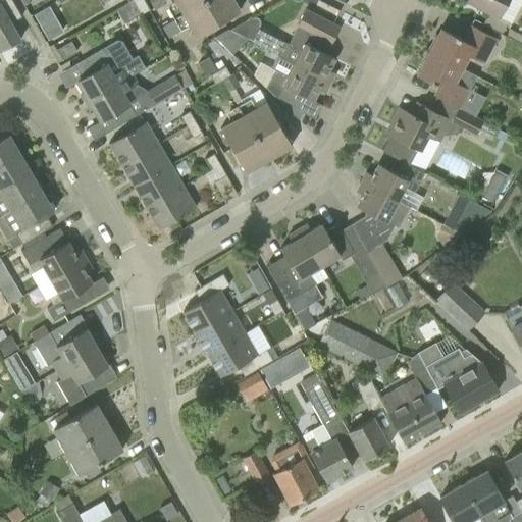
[(21,17),(11,0),(0,0),(0,51),(20,40),(11,23),(21,17)]
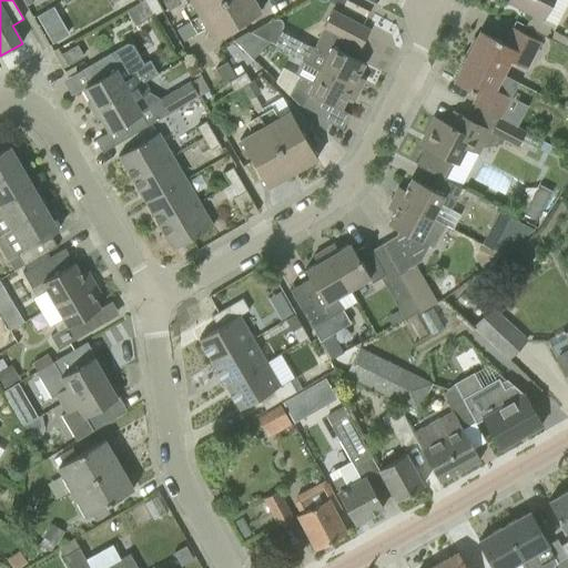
[(156,0),(144,0),(154,16),(163,10),(156,0)]
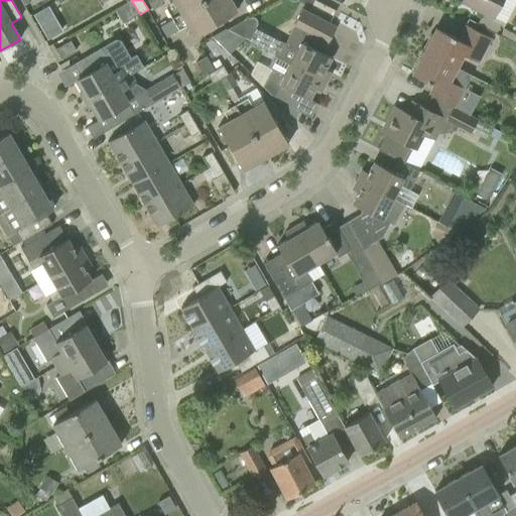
[(167,10),(172,19),(179,30),(187,25),(194,36),(237,11),(231,0),(172,0),(176,5),(167,10)]
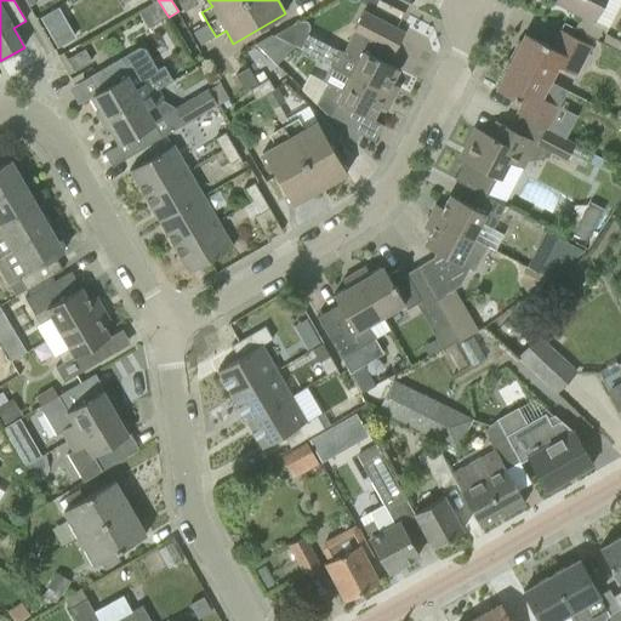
[(554,0),(593,21),(603,0),(554,0)]
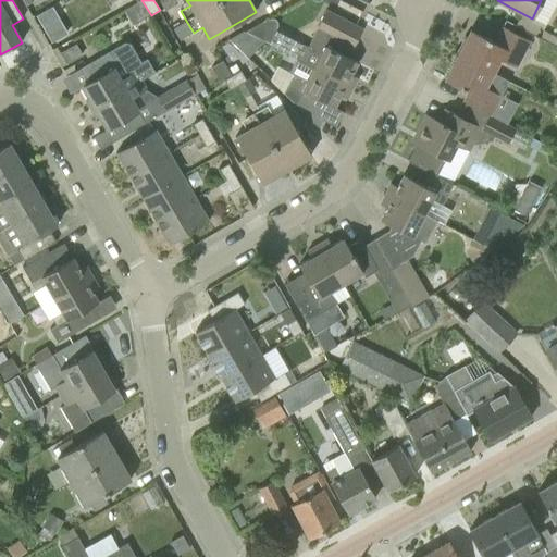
[(58,17),(52,8),(38,16),(44,25),(58,17)]
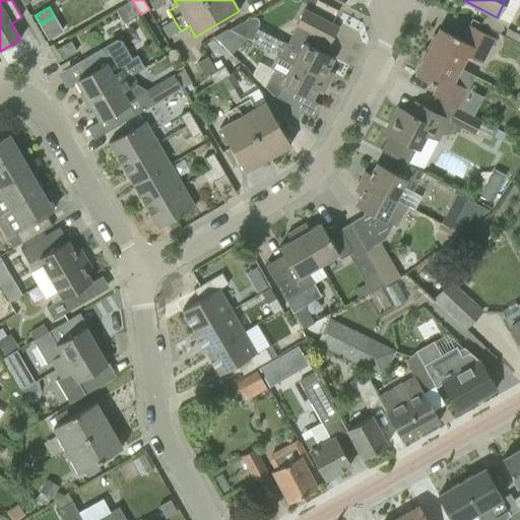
[(294,63),(294,64),(329,82),(334,72),(328,69),(334,58),(325,54),(339,27),(304,9),(297,24),(298,25),(288,43),(285,41),(278,55),(294,63)]
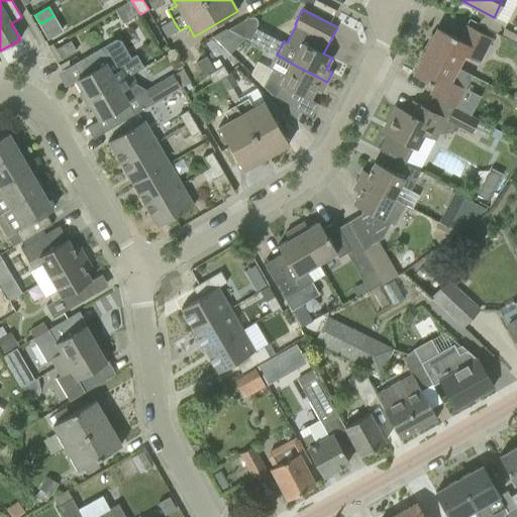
[(257,21),(255,18),(248,18),(228,29),(248,39),(257,21)]
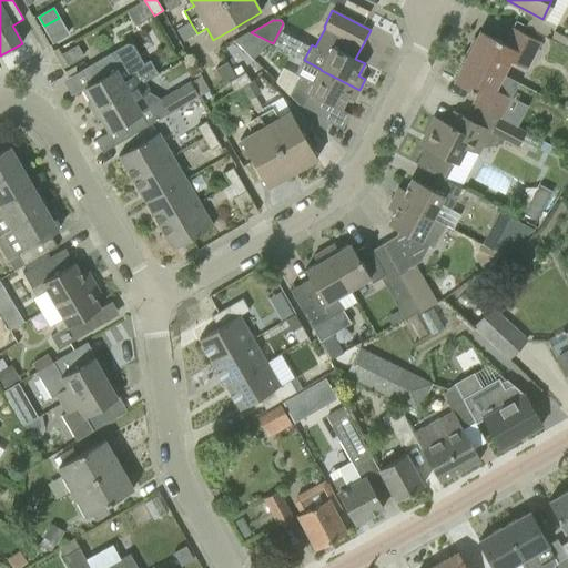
[(480,31),(467,57),(503,74),(510,60),(527,69),(540,42),(513,28),(505,43),(480,31)]
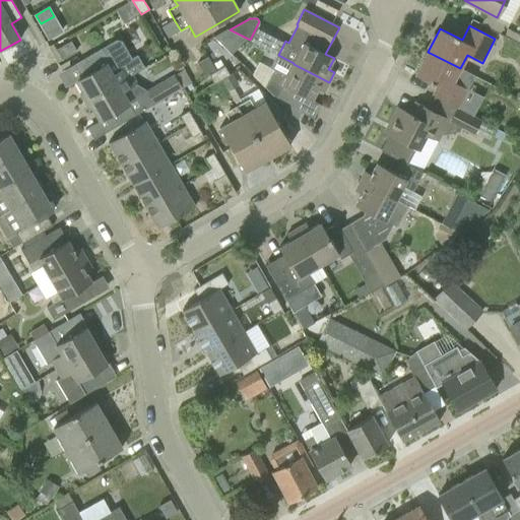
[(77,52),(71,41),(56,50),(62,61),(77,52)]
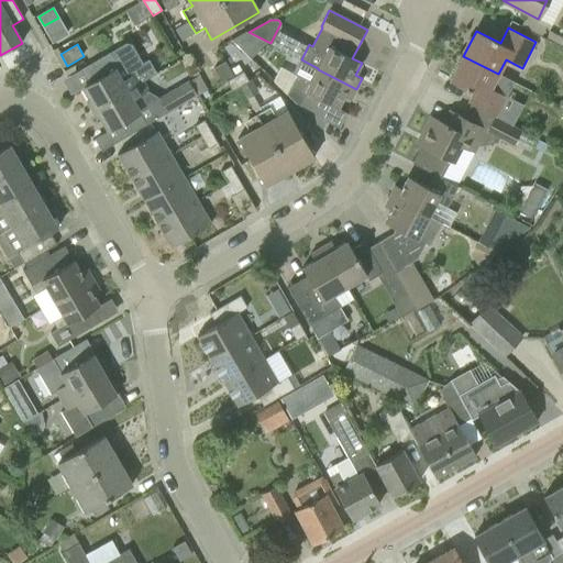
[(142,81),(156,73),(148,59),(139,65),(135,74),(132,76),(121,56),(113,59),(109,53),(83,68),(91,83),(84,87),(91,100),(87,103),(92,111),(142,81)]
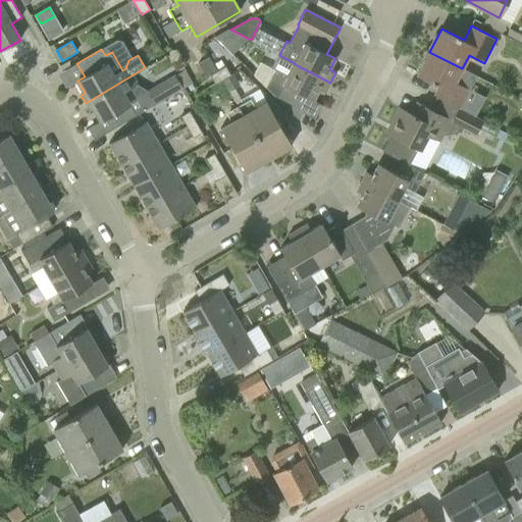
[(455,82),(462,68),(429,52),(417,75),(438,87),(434,96),(459,108),(460,109),(470,90),(455,82)]
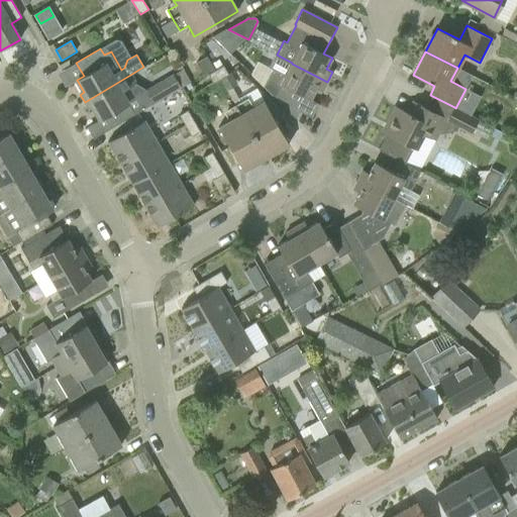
[(322,92),(327,82),(292,64),(292,63),(277,55),(270,68),(273,69),(264,87),(292,114),(302,96),(310,100),(316,89),(322,92)]
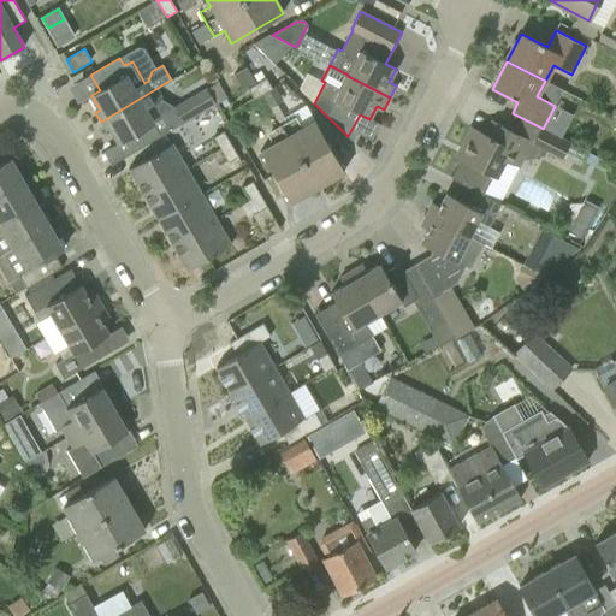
[(261,71),(253,76),(258,83),(266,80),(261,71)]
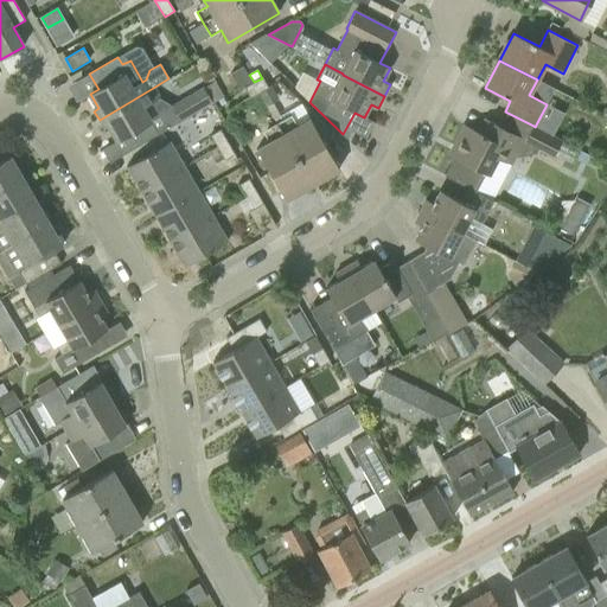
[(262,78),(254,82),(260,93),(268,88),(262,77),(262,78)]
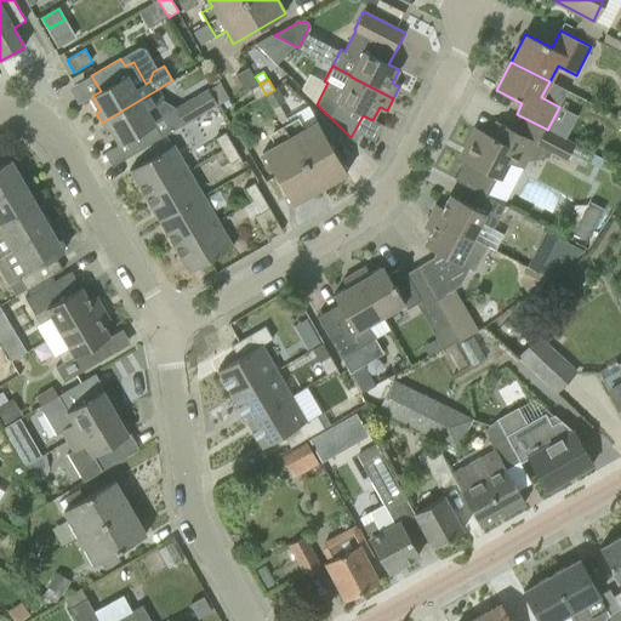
[(266,95),(260,84),(250,90),(256,101),(266,95)]
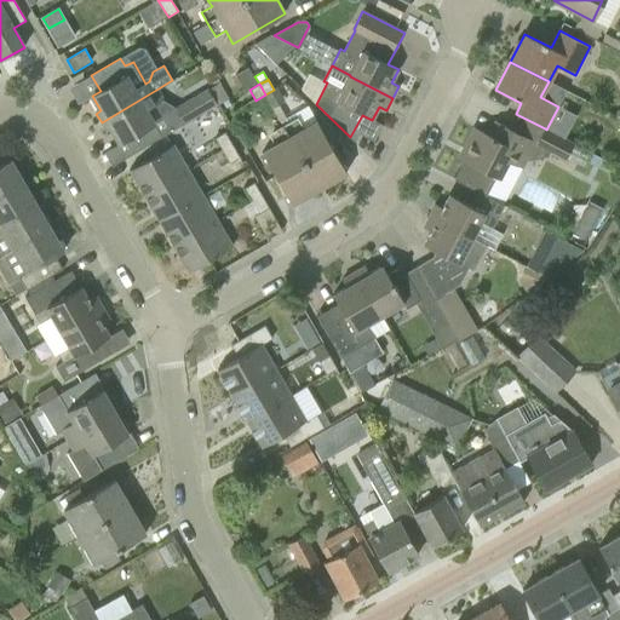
[(156,90),(102,122),(107,131),(112,128),(120,143),(127,139),(132,149),(159,133),(145,110),(162,101),(156,90)]
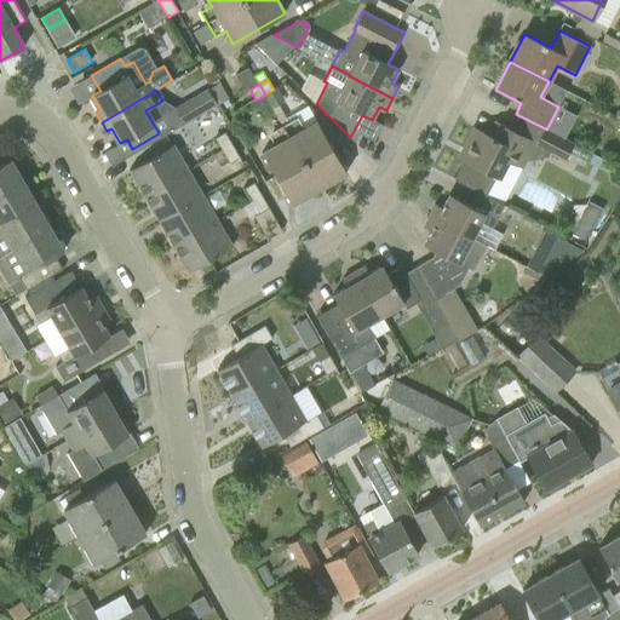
[(184,124),(216,105),(207,90),(176,108),(184,124)]
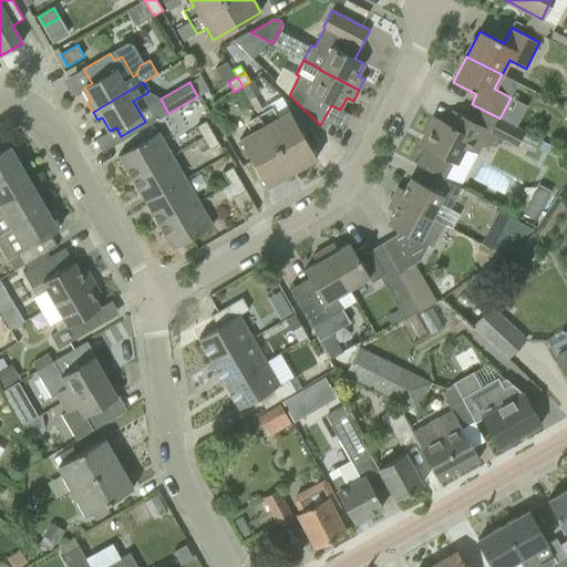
[(239,140),(267,187),(317,158),(289,111),(274,120),(268,110),(250,121),(256,131),(239,140)]
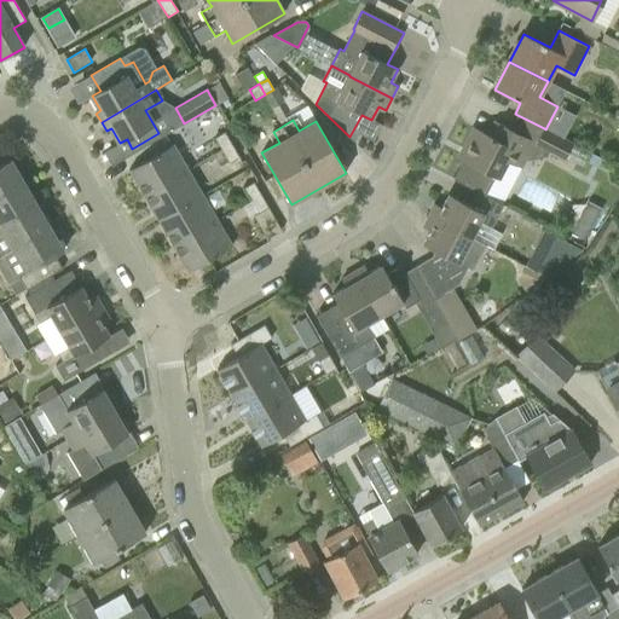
[(474,128),(460,157),(497,177),(507,161),(516,166),(530,140),(496,122),(489,136),(474,128)]
